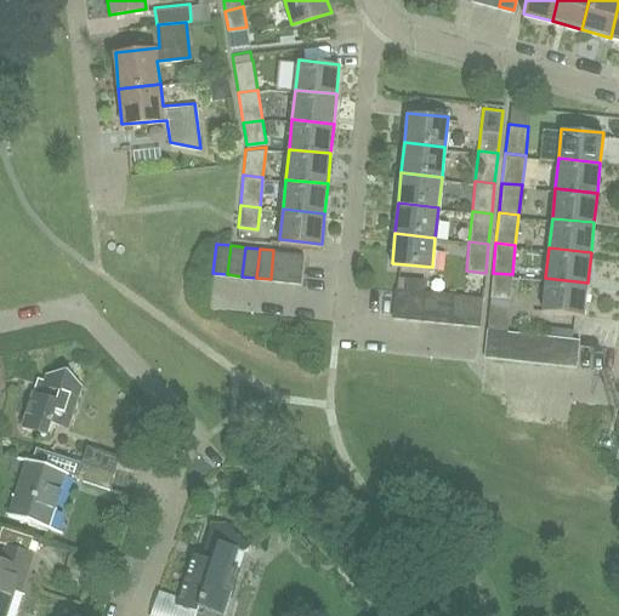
[(285,281),(288,251),(273,250),(271,279),(285,281)]
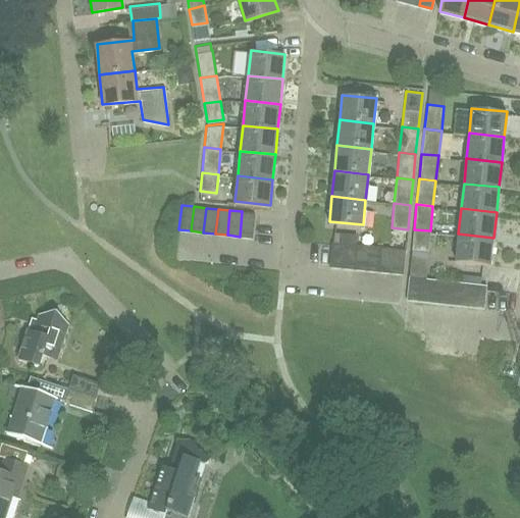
[(252,238),(254,212),(242,211),(240,237),(252,238)]
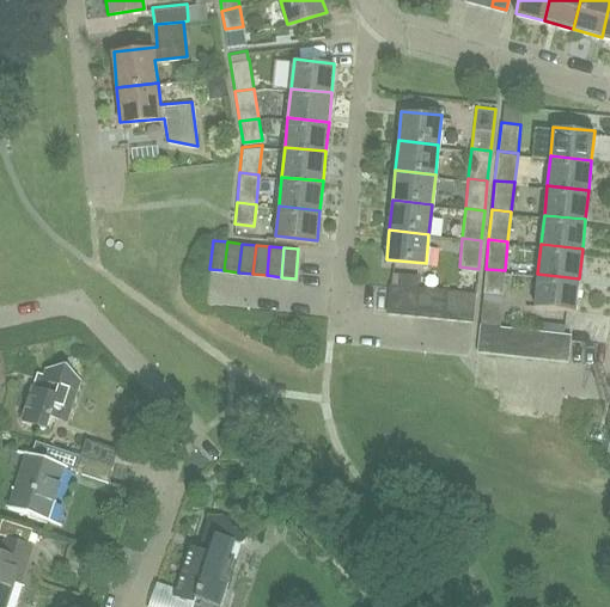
[(482,292),(501,294),(505,270),(486,269),(482,292)]
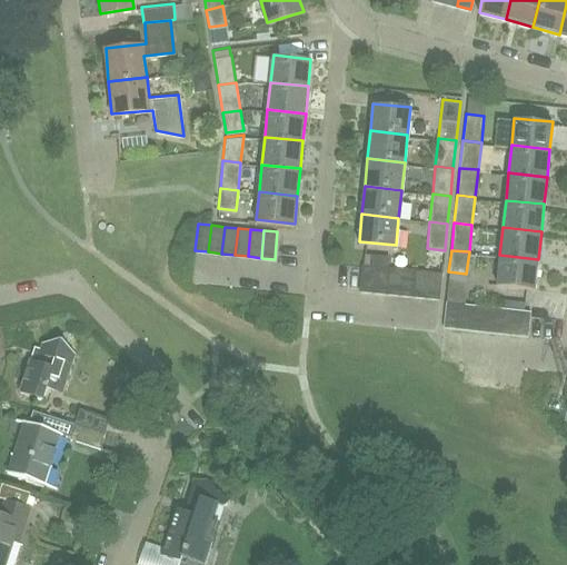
[(369,253),(368,264),(375,264),(387,266),(388,254),(369,253)]
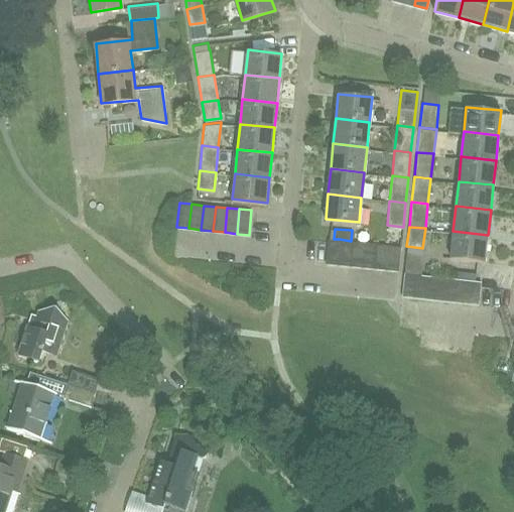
[(485,259),(488,235),(453,231),(451,256),(485,259)]
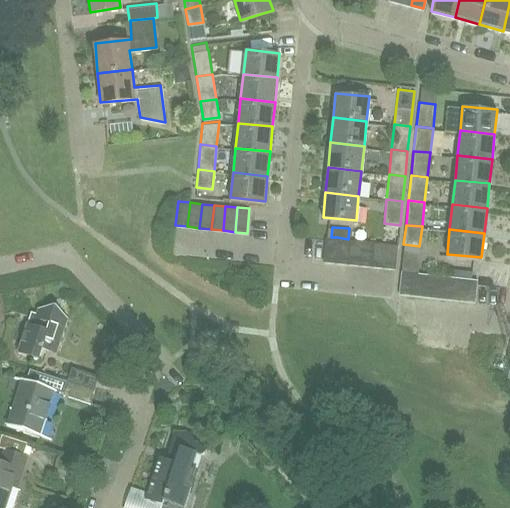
[(322,260),(334,261),(337,237),(331,237),(324,236),(322,260)]
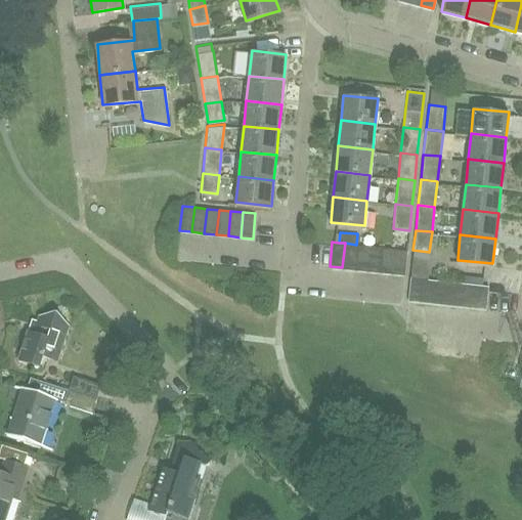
[(357,245),(356,245),(345,243),(342,267),(354,268),(357,245)]
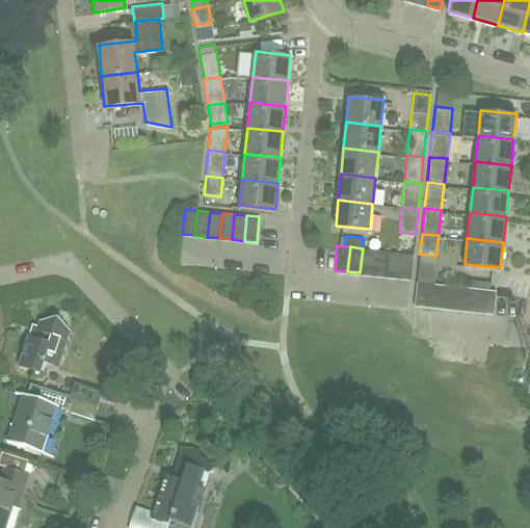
[(372,273),(375,249),(363,248),(360,272),(372,273)]
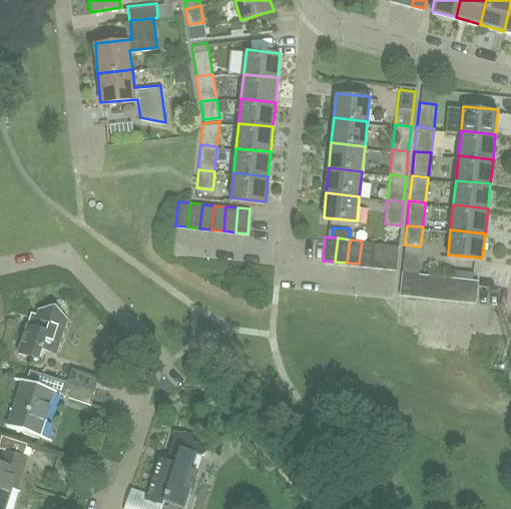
[(371,266),(374,241),(362,240),(359,264),(371,266)]
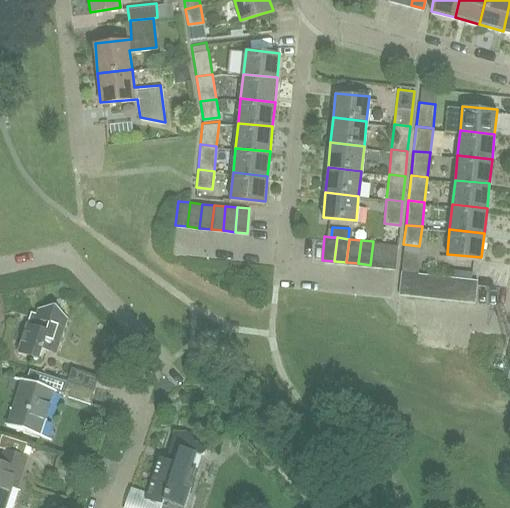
[(382,266),(385,242),(373,241),(370,265),(382,266)]
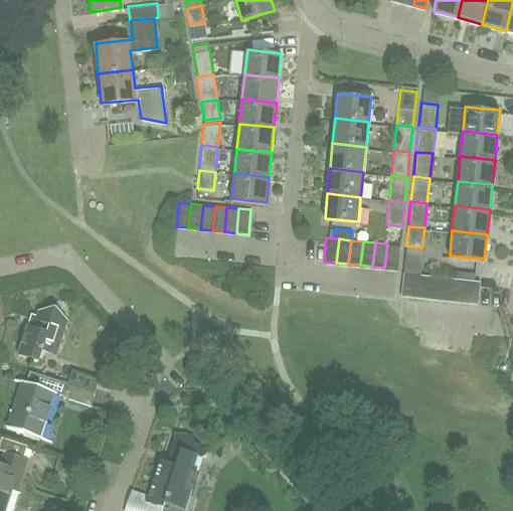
[(397,269),(399,244),(387,243),(384,268),(397,269)]
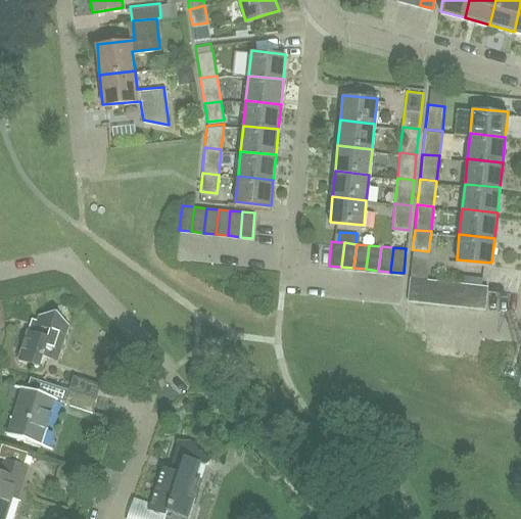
[(418,300),(421,277),(410,276),(407,299),(418,300)]
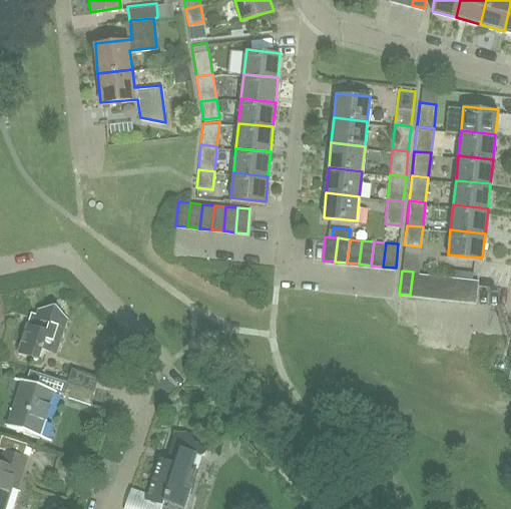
[(421,296),(423,273),(413,272),(410,295),(421,296)]
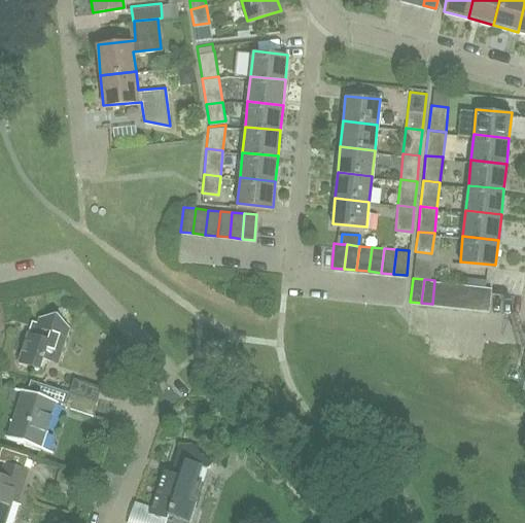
[(444,306),(446,282),(434,280),(432,304),(444,306)]
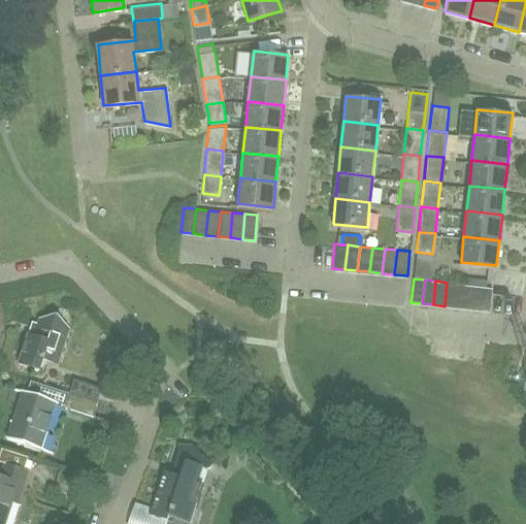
[(456,307),(458,284),(447,283),(445,306),(456,307)]
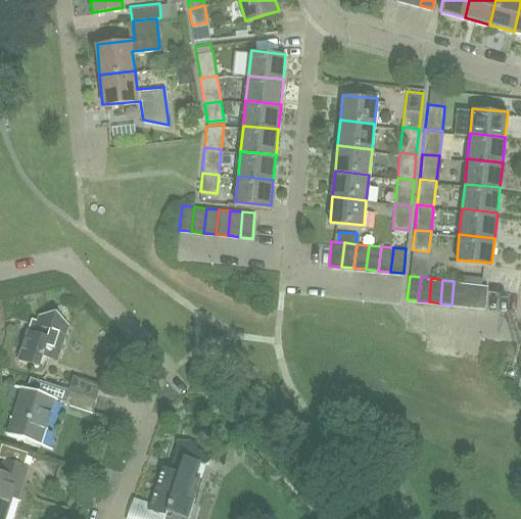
[(463,305),(465,282),(454,281),(452,304),(463,305)]
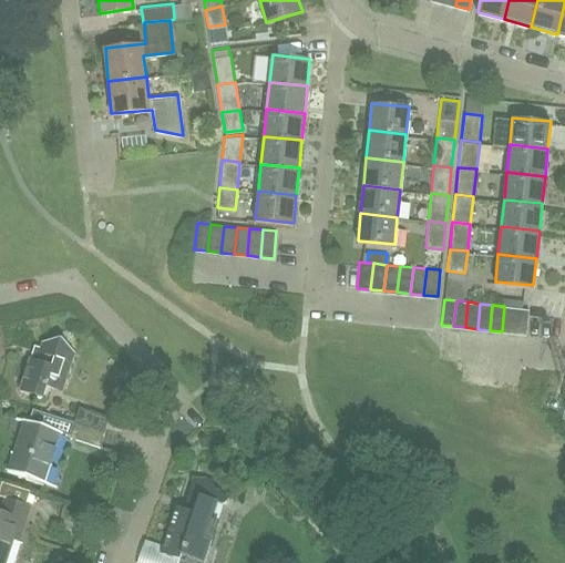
[(513,333),(516,307),(504,306),(502,331),(513,333)]
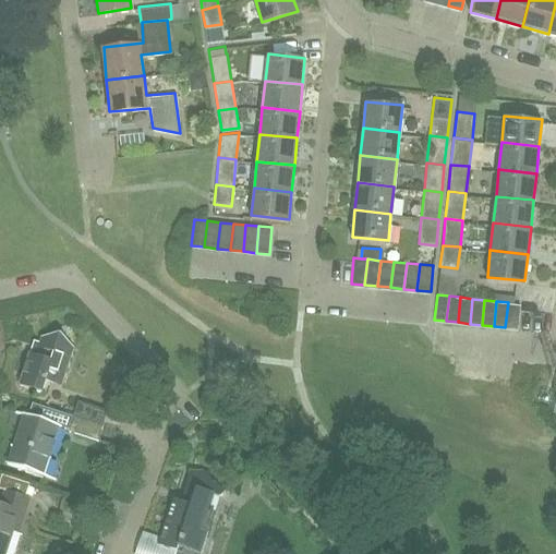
[(517,328),(520,303),(508,302),(505,327),(517,328)]
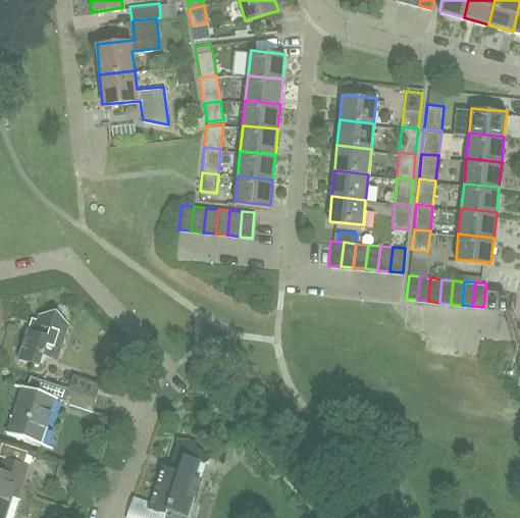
[(38,365),(42,354),(55,358),(67,322),(56,309),(39,313),(33,329),(28,328),(17,357),(38,365)]
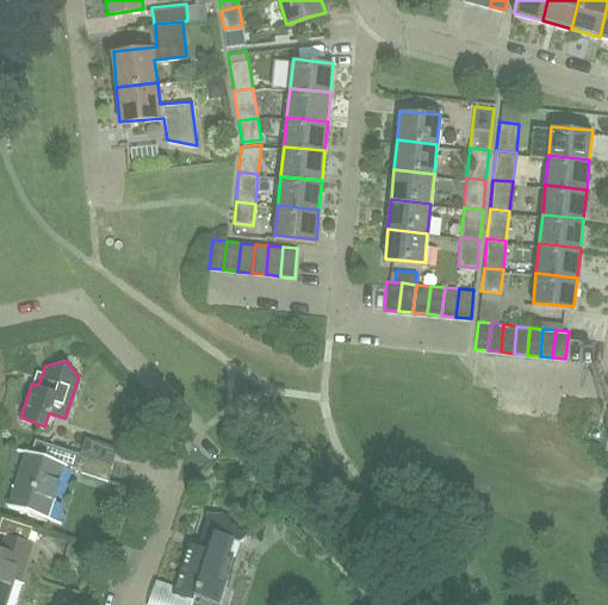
[(80,451),(79,453),(111,462),(116,447),(85,436),(80,451)]
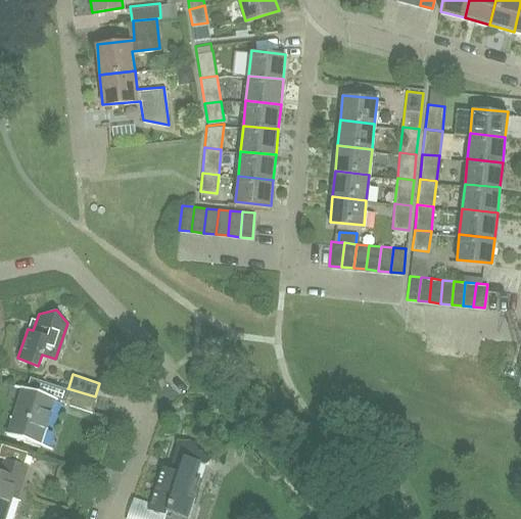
[(43,425),(53,395),(63,398),(63,402),(90,411),(95,396),(67,388),(68,387),(38,377),(34,389),(22,385),(12,416),(11,416),(5,431),(40,443),(45,426),(43,425)]
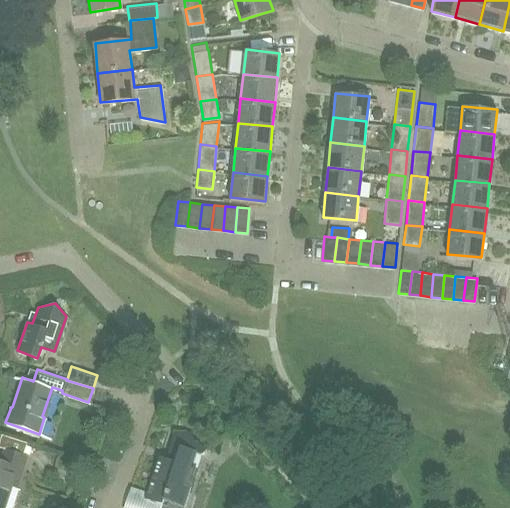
[(181,507),(199,454),(205,449),(188,430),(174,431),(165,458),(160,457),(146,499),(161,504),(159,507),(181,507)]
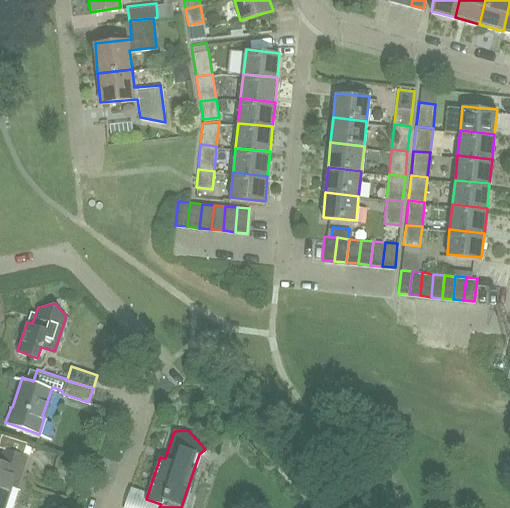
[(24,454),(22,453),(27,440),(1,432),(0,434),(0,445),(5,447),(5,448),(0,461),(0,507),(2,507),(10,485),(14,486),(24,454)]
